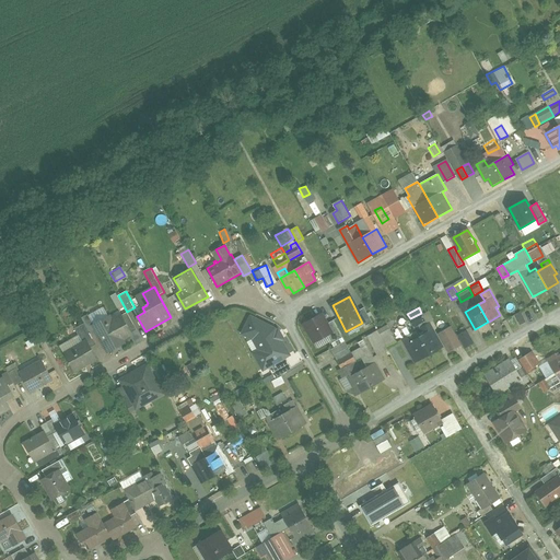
[(137,329),(128,313),(121,315),(131,333),(137,329)]
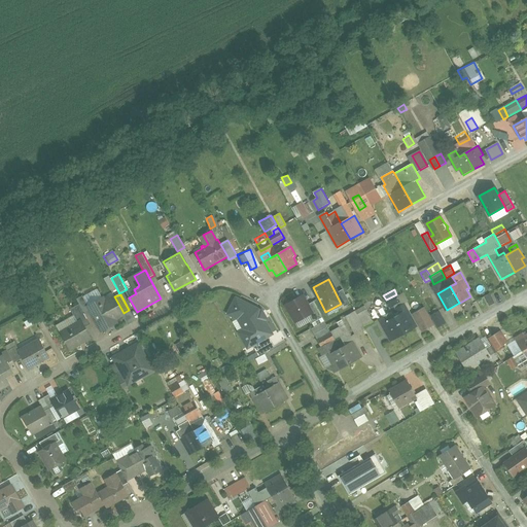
[(396,294),(386,300),(390,308),(395,306),(400,302),(396,294)]
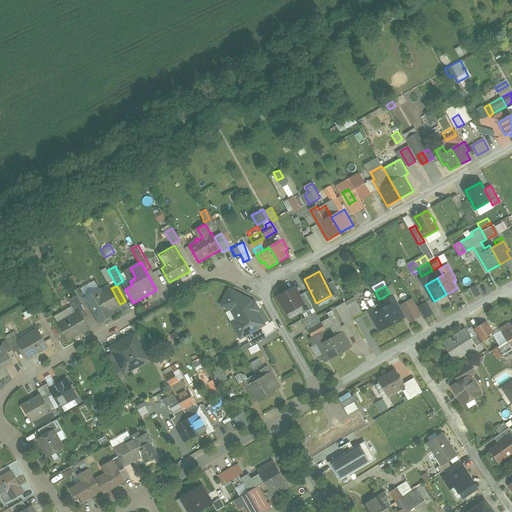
[(111,288),(98,296),(96,292),(86,297),(99,321),(113,314),(111,309),(120,304),(111,288)]
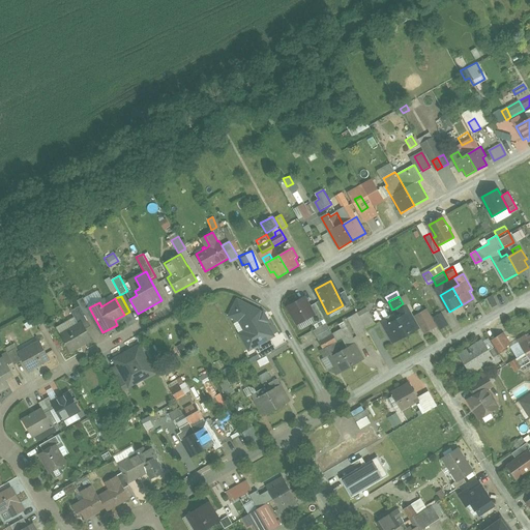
[(304,298),(289,306),(298,323),(311,317),(314,315),(310,306),(304,298)]
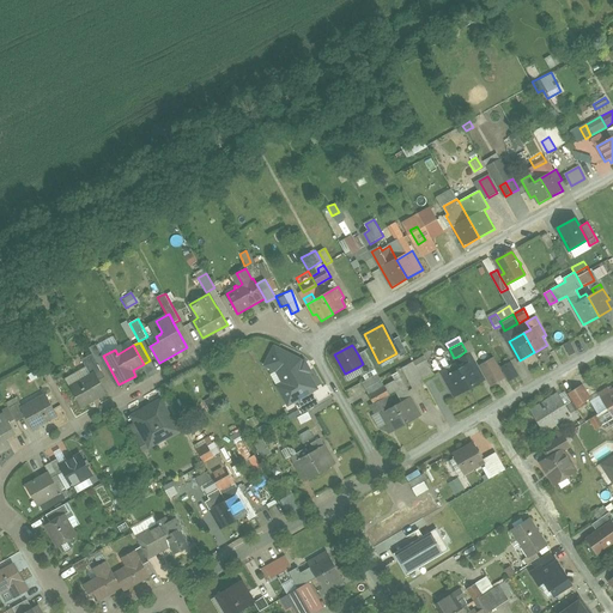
[(273,346),(263,368),(277,374),(284,387),(280,388),(289,405),(295,402),(313,393),(317,390),(309,375),(311,374),(305,360),(303,362),(302,358),(273,346)]
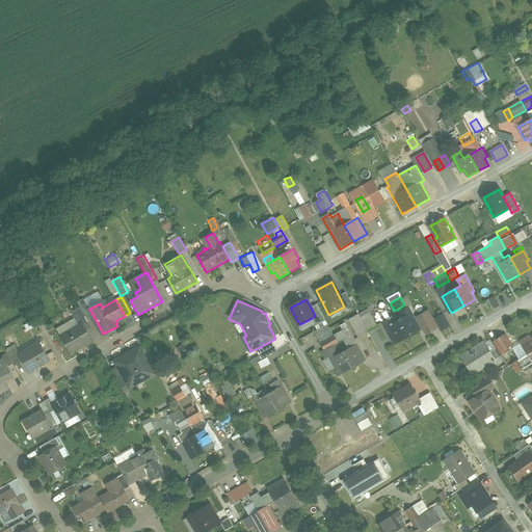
[(326,320),(317,304),(311,308),(315,316),(312,318),(316,326),(326,320)]
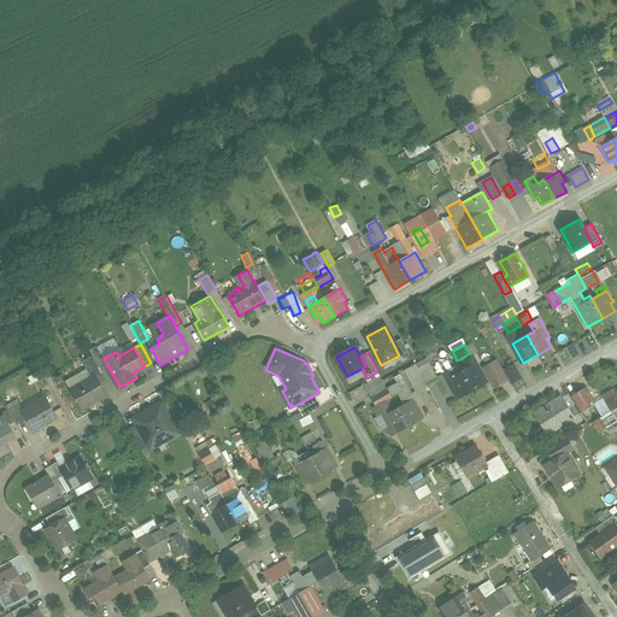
[(489,382),(475,356),(471,358),(469,353),(463,358),(466,365),(462,369),(474,391),(489,382)]
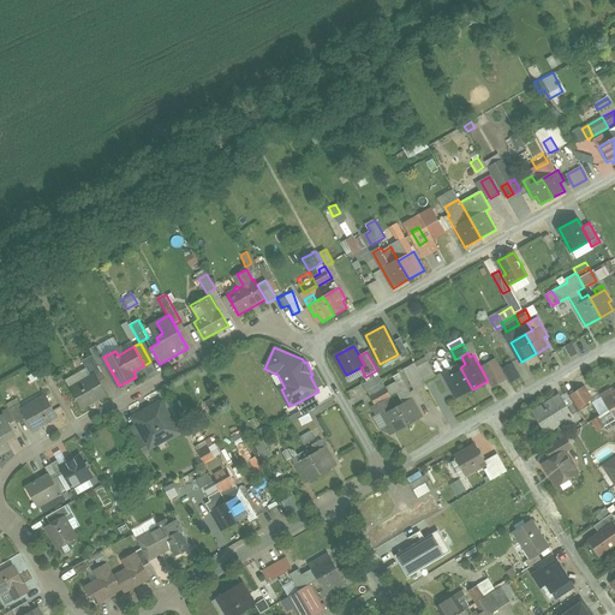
[(107,378),(94,354),(83,360),(91,377),(96,375),(100,382),(107,378)]
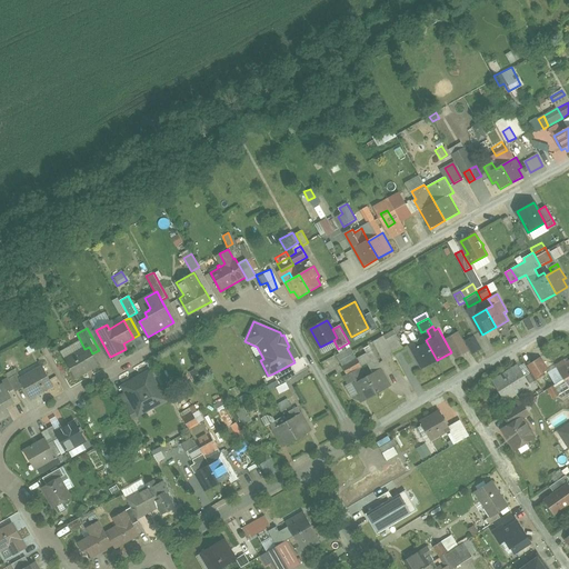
[(397,335),(387,340),(395,355),(405,349),(397,335)]
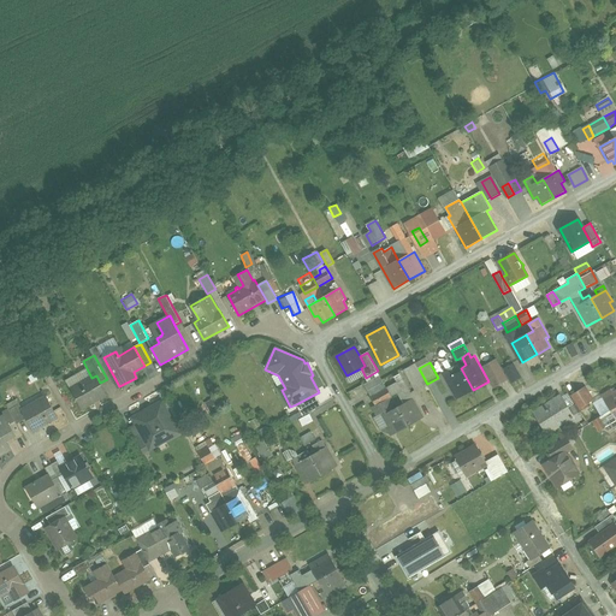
[(507,379),(497,362),(485,368),(495,385),(507,379)]
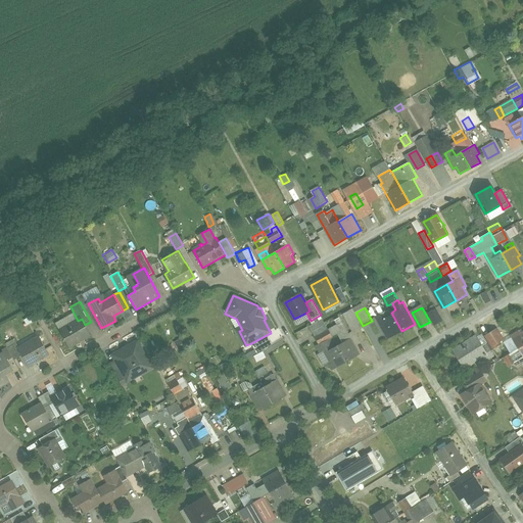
[(353,310),(343,315),(352,331),(363,326),(355,313),(353,310)]
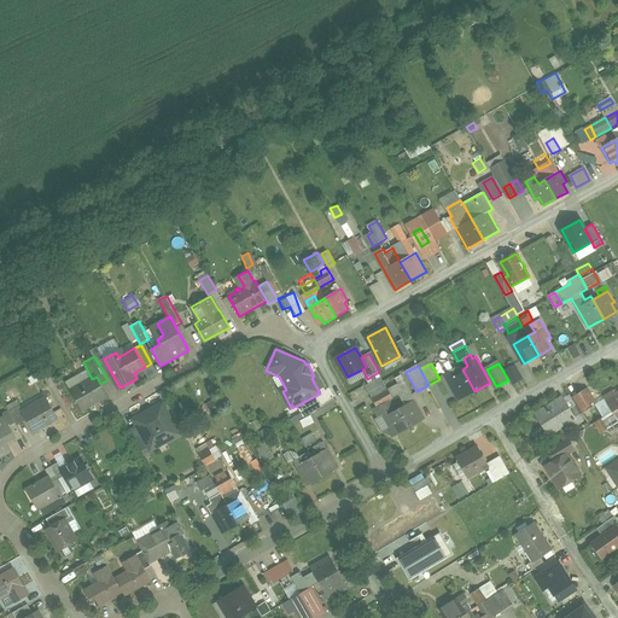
[(460,366),(444,374),(459,401),(474,391),(462,369),(460,366)]
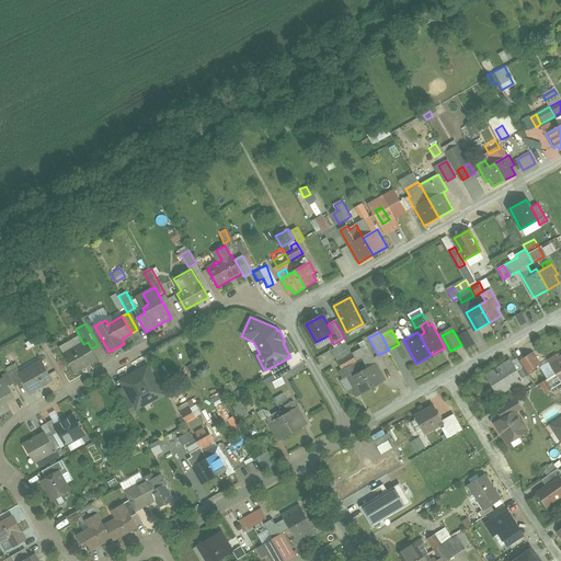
[(357,339),(347,344),(353,354),(363,348),(357,339)]
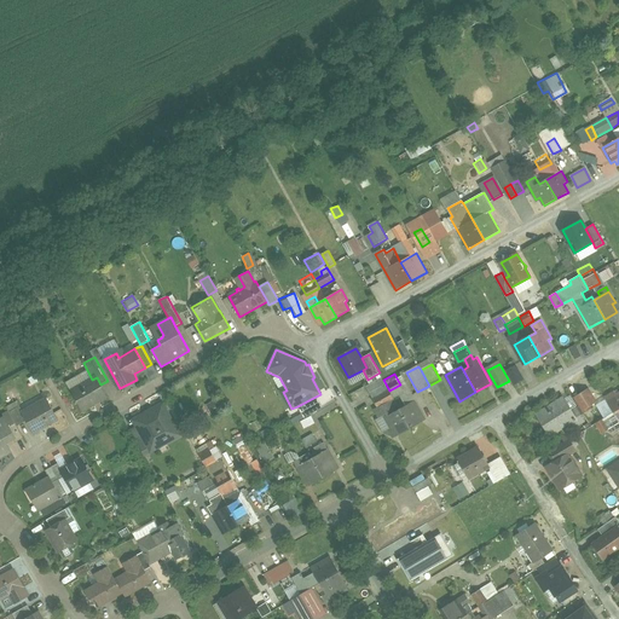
[(92,380),(73,391),(84,410),(108,397),(100,385),(97,377),(92,380)]
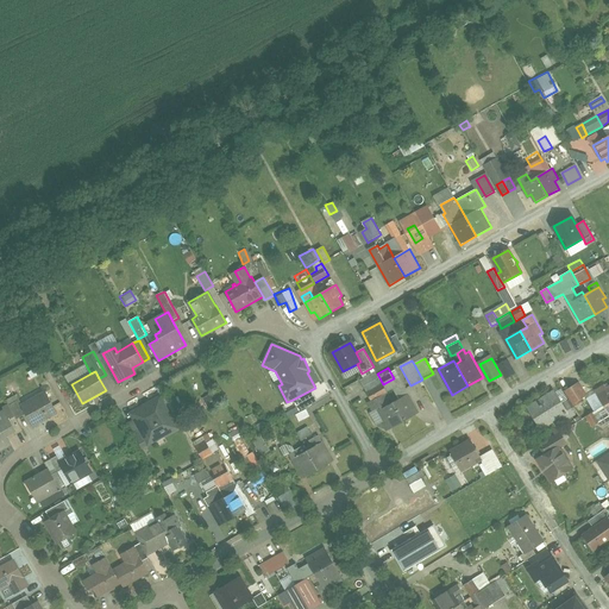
[(376,371),(360,380),(368,393),(383,384),(377,374),(376,371)]
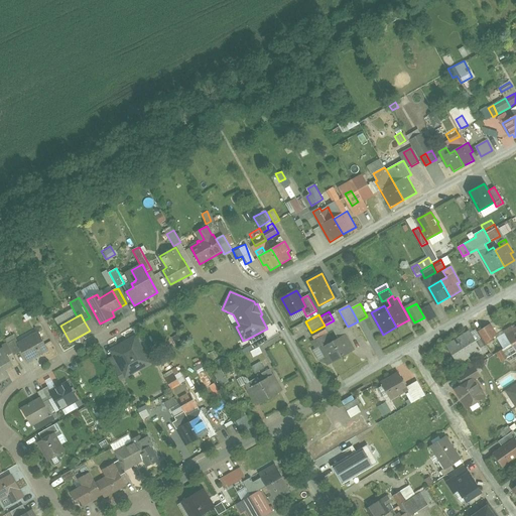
[(334,320),(325,326),(329,333),(337,328),(336,325),(334,320)]
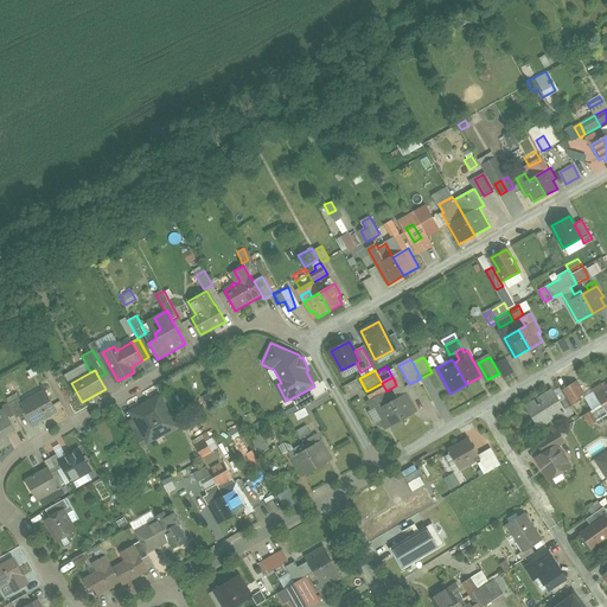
[(417,411),(400,379),(395,382),(396,385),(387,391),(393,401),(403,420),(417,411)]
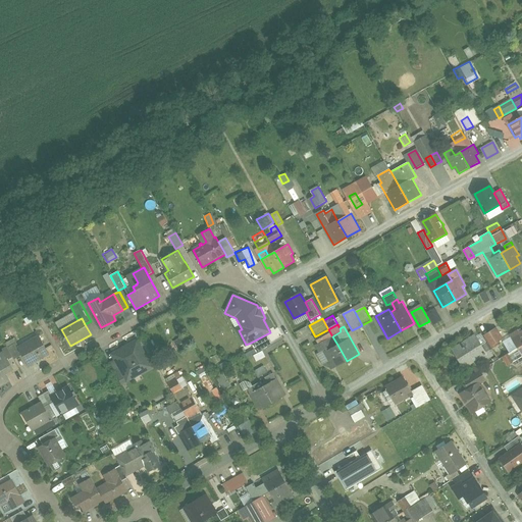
[(497,328),(484,335),(492,349),(499,345),(498,343),(504,338),(497,328)]
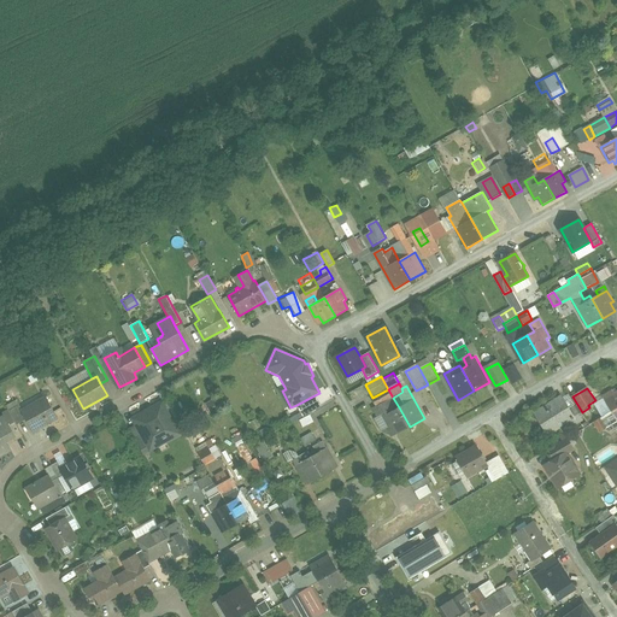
[(388,389),(372,398),(377,406),(393,398),(388,389)]
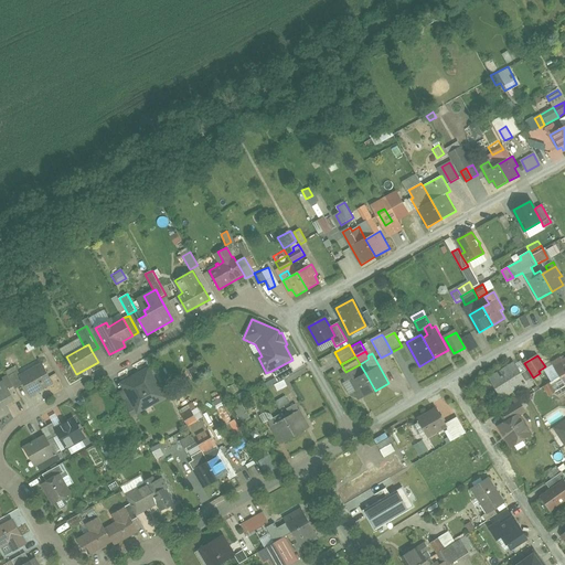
[(564,358),(563,360),(562,356),(552,362),(561,376),(564,373),(564,358)]
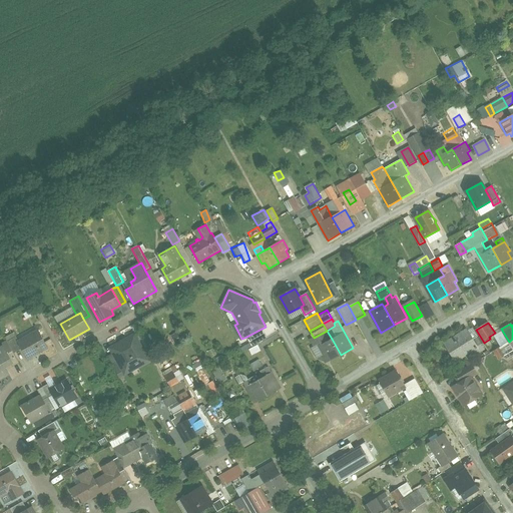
[(19,342),(18,342),(22,349),(28,359),(48,348),(36,327),(35,327),(38,332),(19,342)]
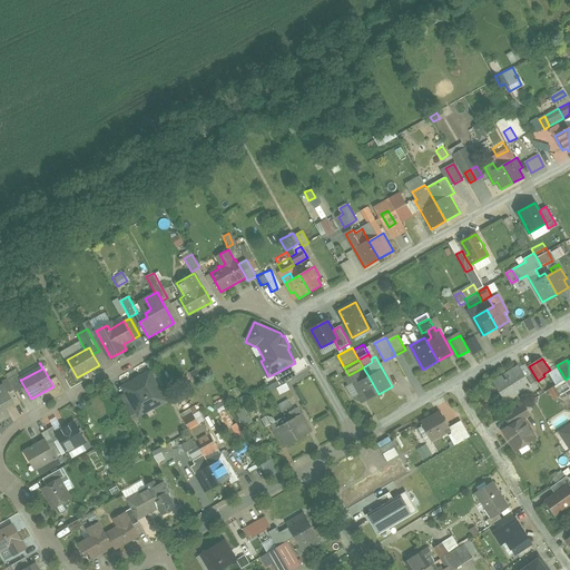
[(297,376),(291,365),(274,374),(281,385),(297,376)]
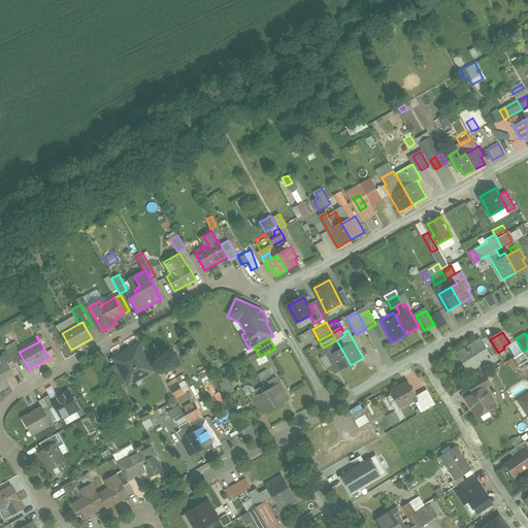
[(481,340),(461,353),(471,369),(485,360),(488,365),(494,362),(488,351),(481,340)]
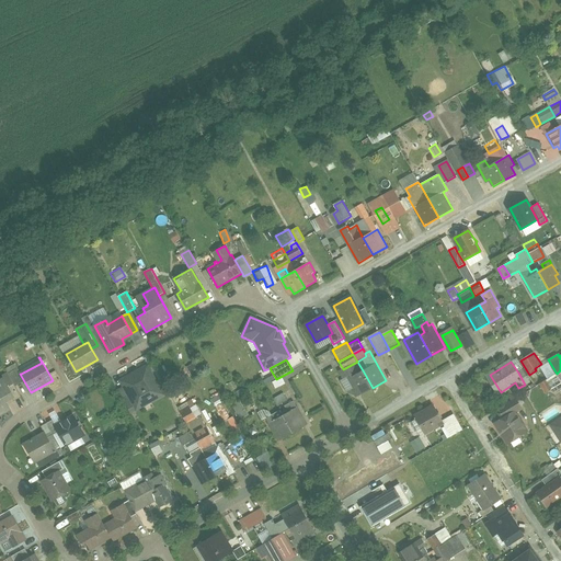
[(147,366),(122,381),(124,386),(135,405),(137,408),(162,393),(147,366)]
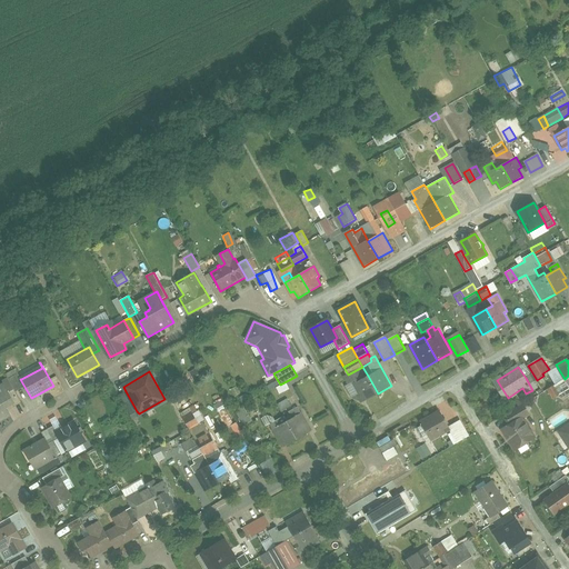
[(18,373),(9,379),(15,389),(16,391),(25,387),(20,379),(21,379),(18,373)]
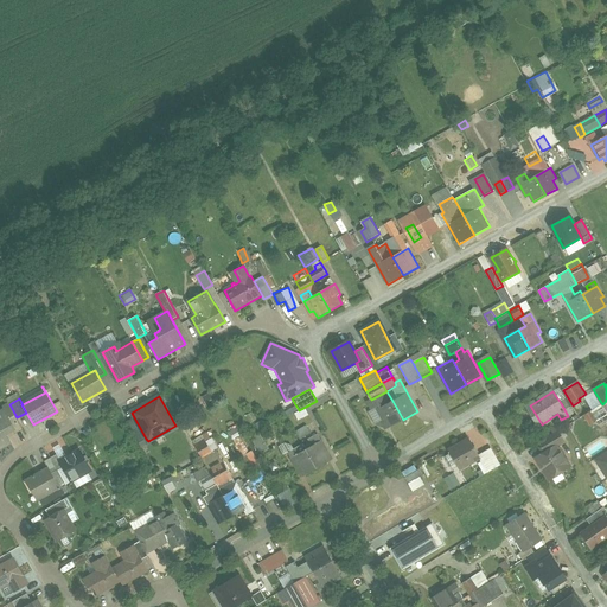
[(574,413),(567,400),(561,403),(568,416),(574,413)]
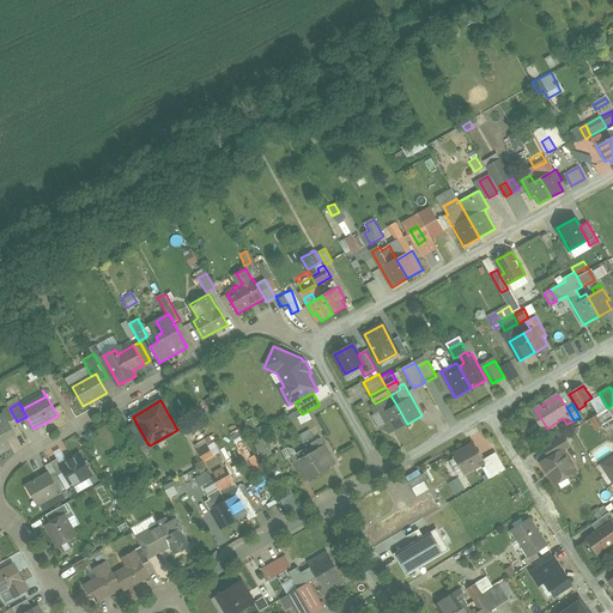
[(396,405),(389,410),(387,405),(378,410),(387,425),(389,424),(394,431),(407,424),(396,405)]
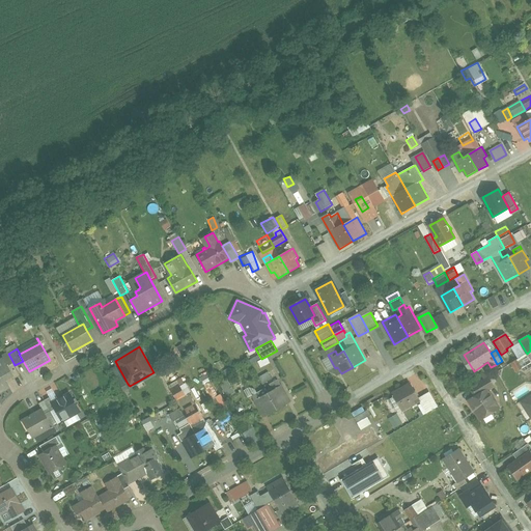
[(4,359),(0,361),(0,392),(10,387),(6,381),(4,380),(5,376),(10,374),(12,373),(8,366),(4,359)]
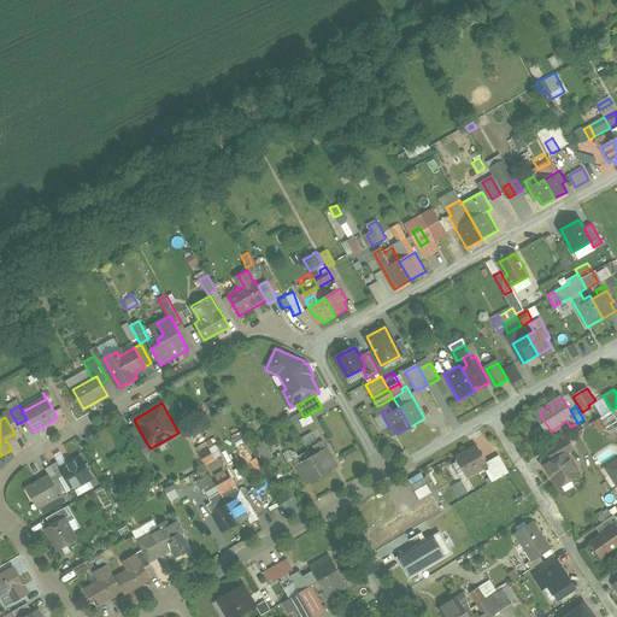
[(609,428),(603,417),(594,422),(600,433),(609,428)]
